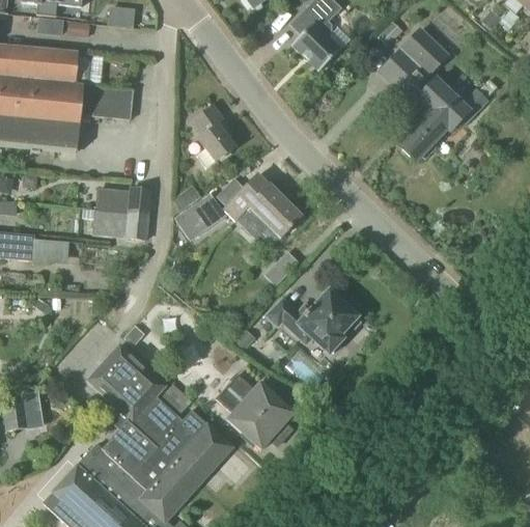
[(81,6),(82,0),(22,0),(22,1),(37,3),(35,15),(56,17),(57,4),(81,6)]
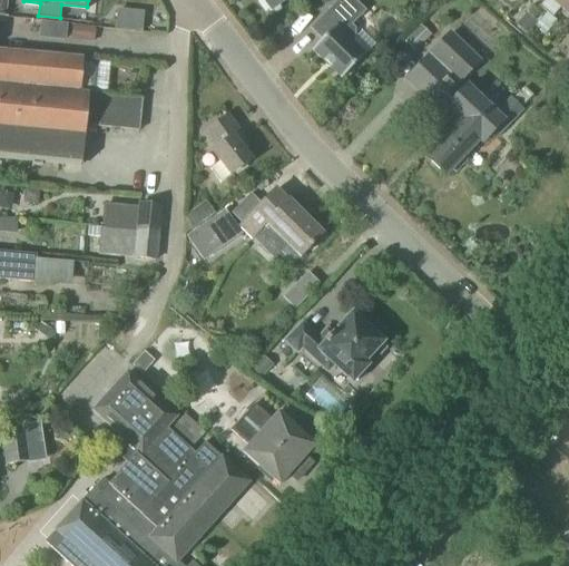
[(263,0),(271,10),(285,0),(263,0)]
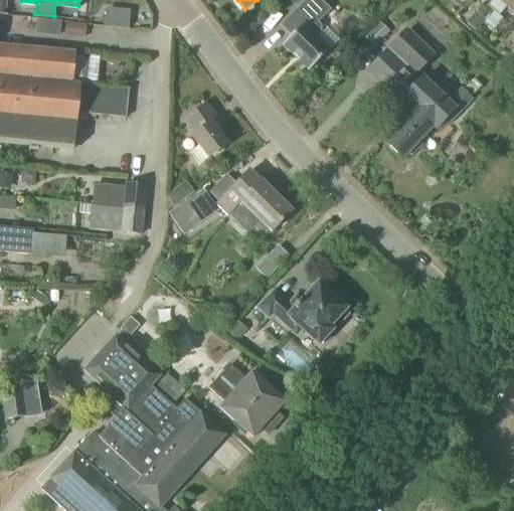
[(309,69),(330,48),(317,35),(321,32),(321,24),(317,21),(330,8),(321,0),(305,0),(282,24),(292,33),(283,43),(309,69)]
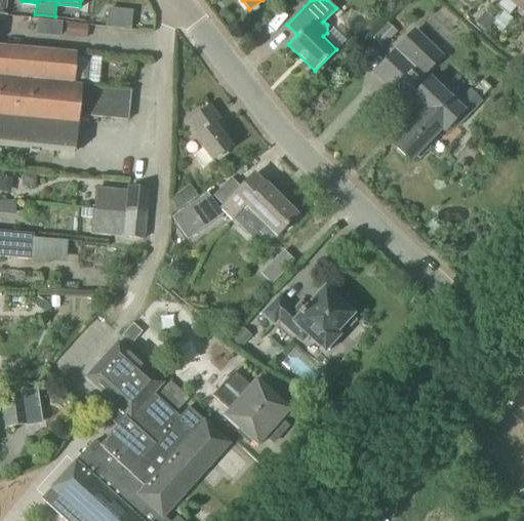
[(509,0),(502,7),(502,8),(508,11),(515,3),(523,11),(523,0),(509,0)]
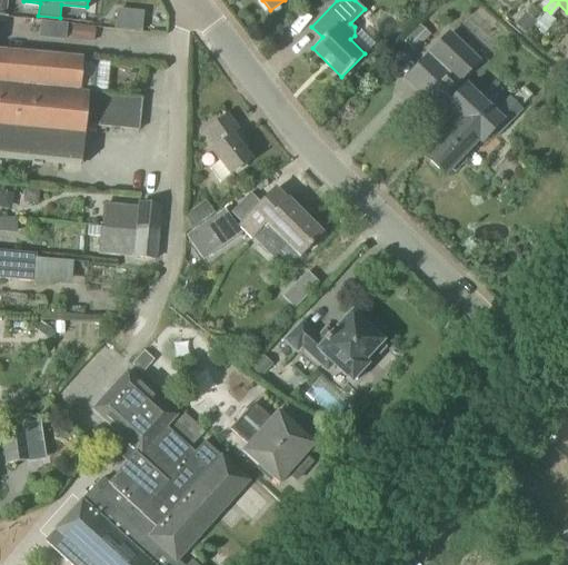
[(525,9),(515,21),(526,31),(536,19),(525,9)]
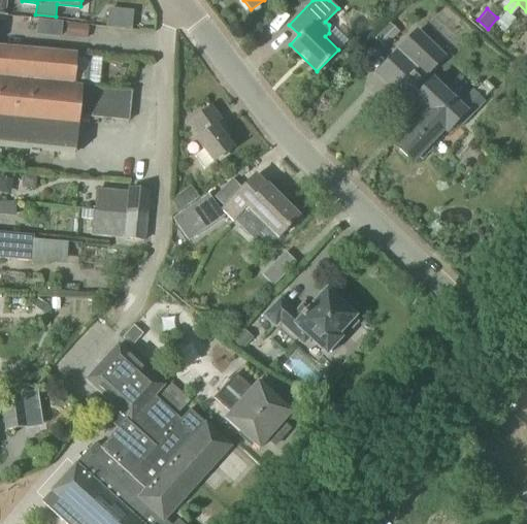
[(68,21),(67,34),(88,36),(89,22),(68,21)]
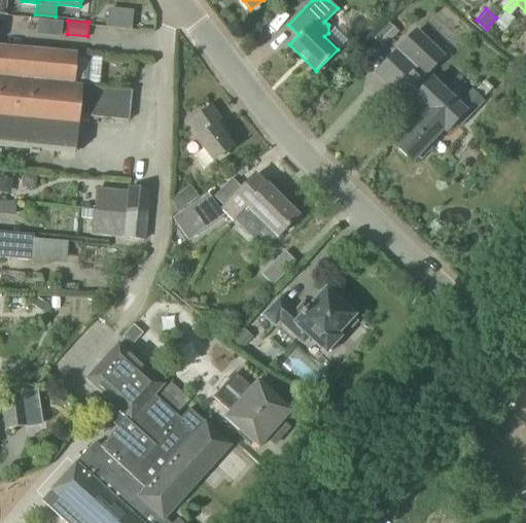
[(384,45),(398,30),(388,21),(375,36),(384,45)]
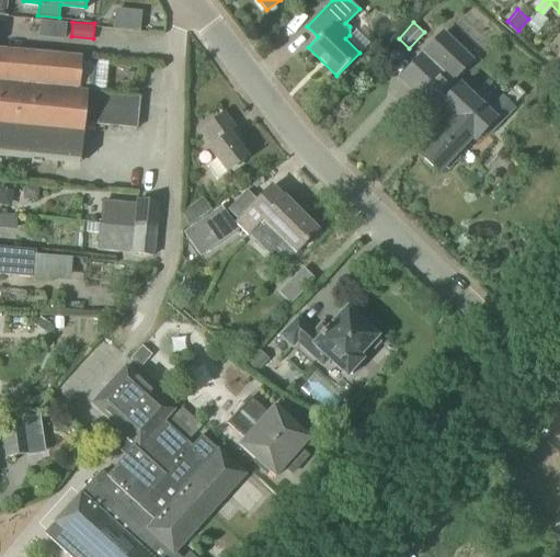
[(472,97),(458,83),(455,80),(473,59),(456,44),(443,32),(401,77),(449,122),(419,155),(437,171),(444,163),(448,168),(461,155),(457,150),(471,135),(476,138),(484,129),(488,134),(514,106),(512,105),(524,92),(516,83),(504,97),(503,95),(488,111),(483,106),(488,102),(477,92),(472,97)]
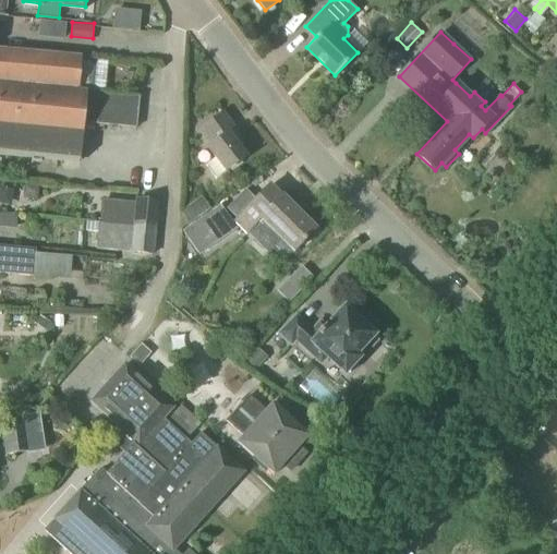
[(0,152),(4,91),(40,94),(35,171),(68,173),(69,163),(80,164),(81,156),(107,158),(111,96),(107,96),(107,89),(112,89),(114,57),(0,47),(0,152)]
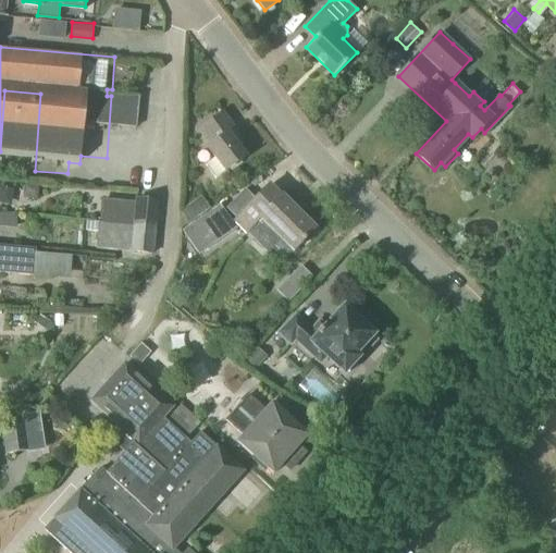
[(217,176),(226,169),(245,155),(235,142),(241,137),(222,111),(201,126),(212,142),(209,145),(215,155),(206,161),(217,176)]
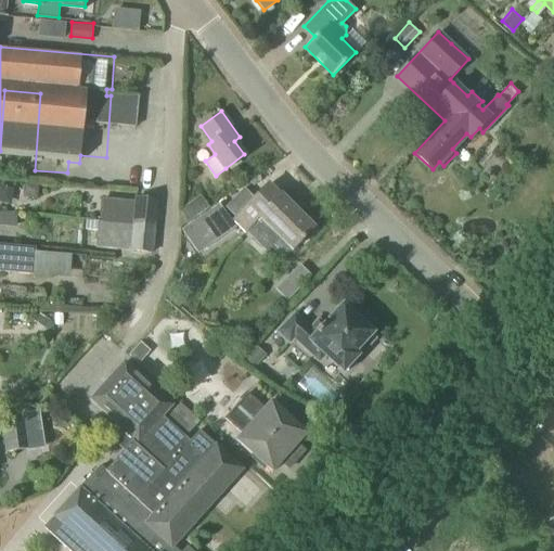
[(269,182),(234,217),(246,229),(259,216),(280,235),(278,239),(288,250),(292,247),(293,247),(313,226),(281,194),(280,194),(269,182)]
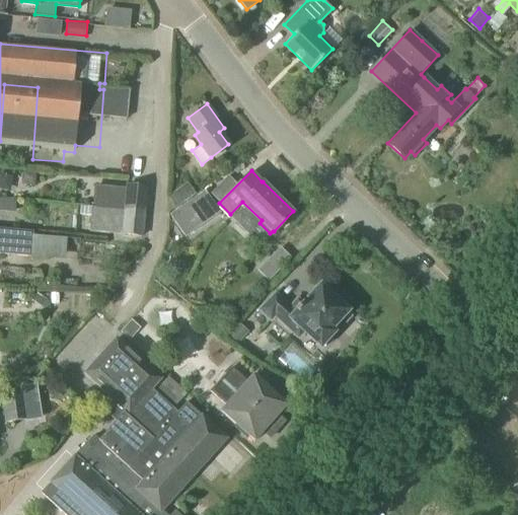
[(175,206),(197,192),(188,179),(168,194),(175,206)]
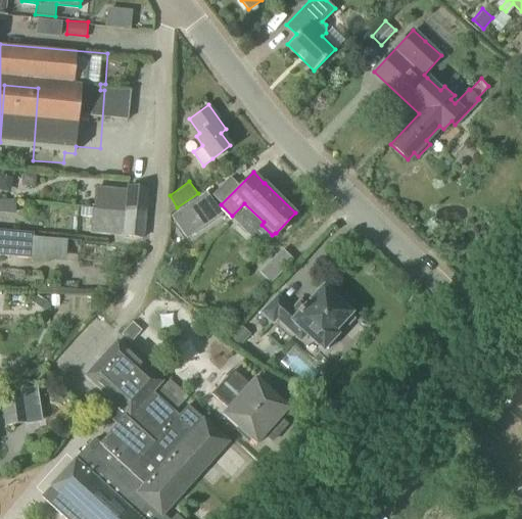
[(146,210),(149,185),(127,183),(127,187),(98,184),(96,205),(146,210)]
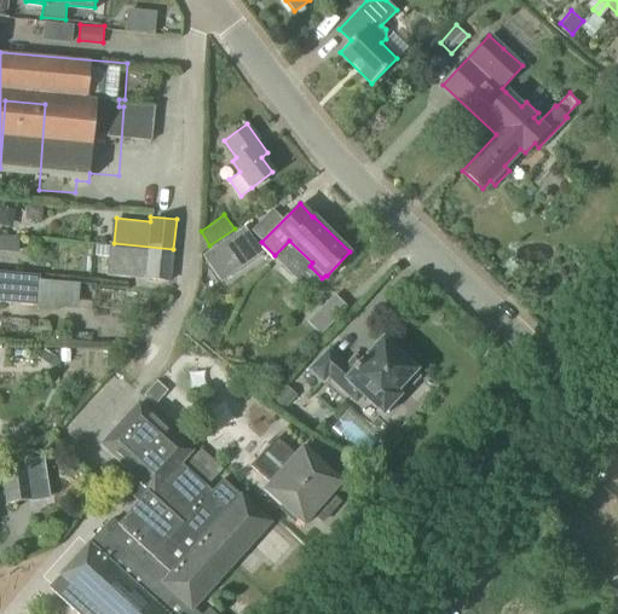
[(246,226),(204,255),(221,279),(263,250),(246,226)]
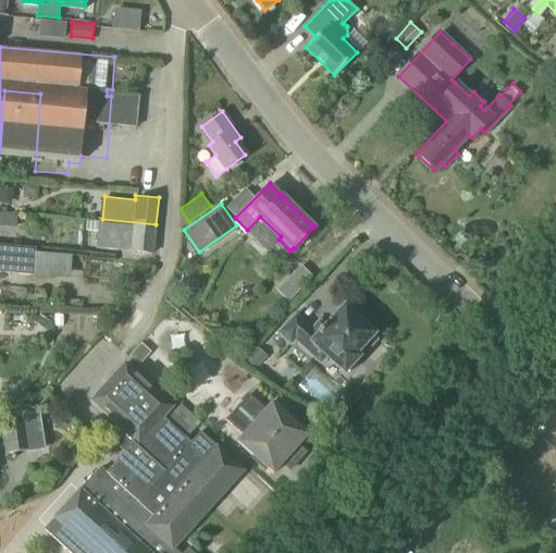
[(0,223),(17,225),(19,213),(0,210),(0,223)]
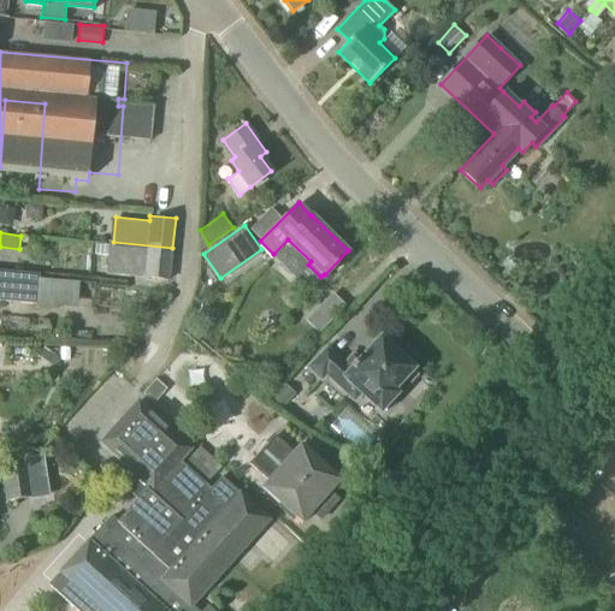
[(172,248),(113,242),(108,242),(106,273),(170,279),(172,248)]
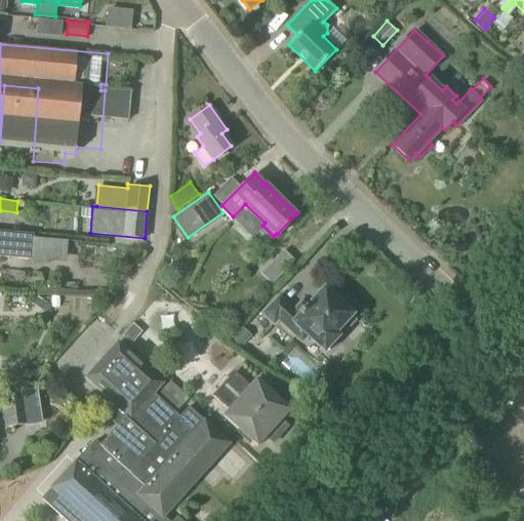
[(0,254),(31,258),(67,261),(68,238),(33,236),(34,233),(0,229),(0,254)]
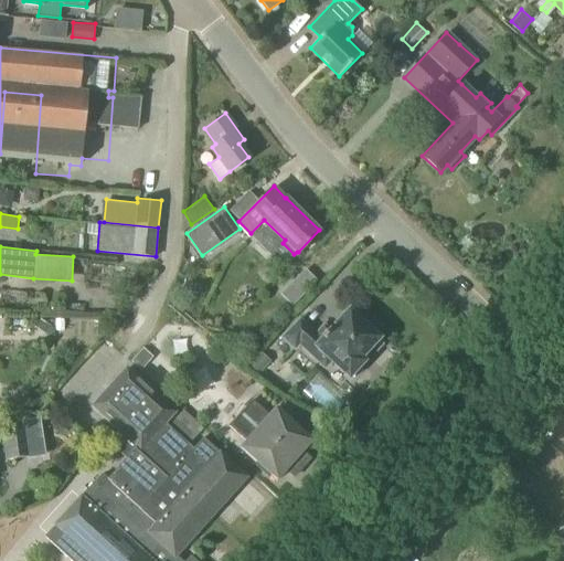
[(126,277),(110,283),(115,295),(130,288),(126,277)]
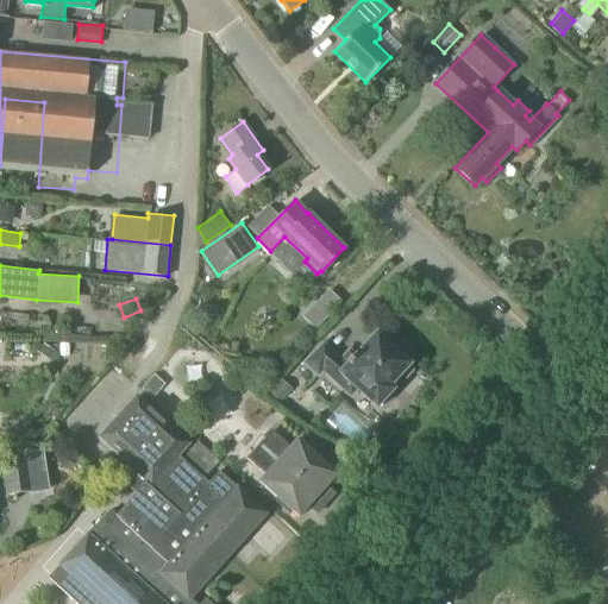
[(394,351),(377,335),(362,352),(361,351),(350,360),(349,358),(345,362),(349,364),(348,366),(323,343),(305,362),(318,373),(324,369),(351,395),(358,387),(376,404),(377,403),(380,404),(381,402),(383,404),(392,395),(389,391),(392,389),(389,388),(392,384),(392,383),(400,373),(405,378),(413,369),(405,360),(407,358),(396,348),(394,351)]
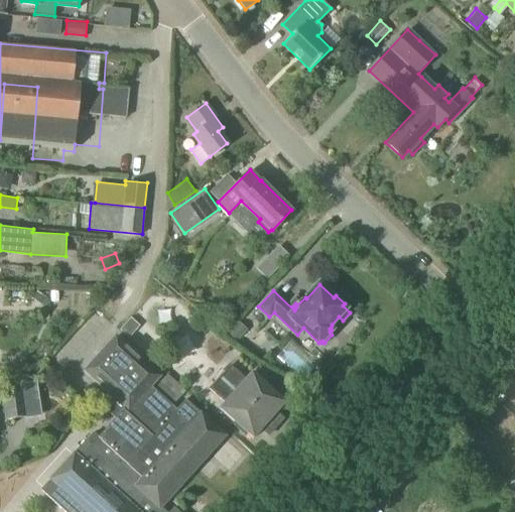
[(130,337),(140,324),(131,315),(120,328),(130,337)]
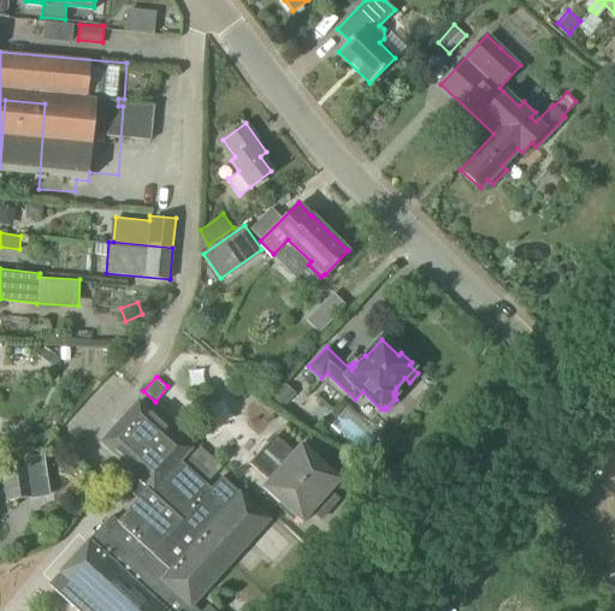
[(211,486),(182,461),(194,446),(139,397),(99,440),(139,478),(126,490),(137,499),(110,529),(102,523),(49,583),(80,610),(214,610),(207,604),(201,610),(199,610),(191,604),(268,518),(222,475),(211,486)]
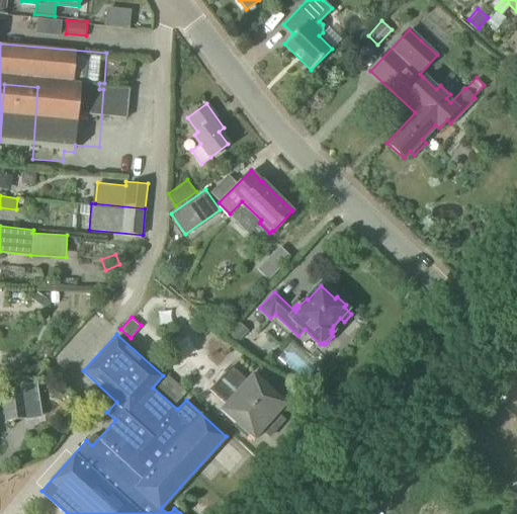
[(311,378),(318,365),(298,354),(290,367),(311,378)]
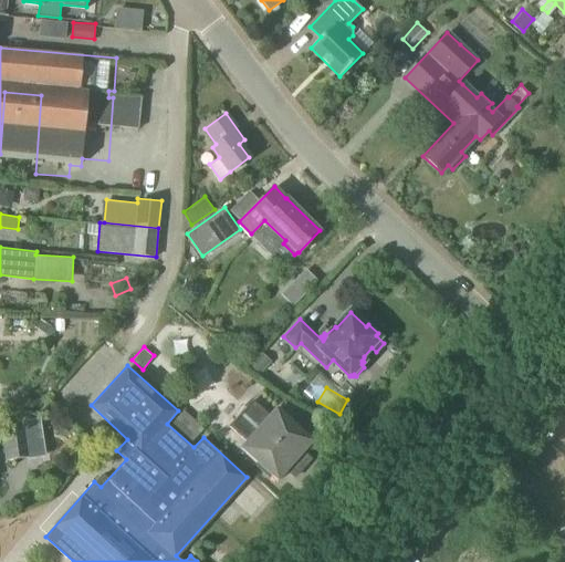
[(20,394),(20,406),(32,406),(32,395),(20,394)]
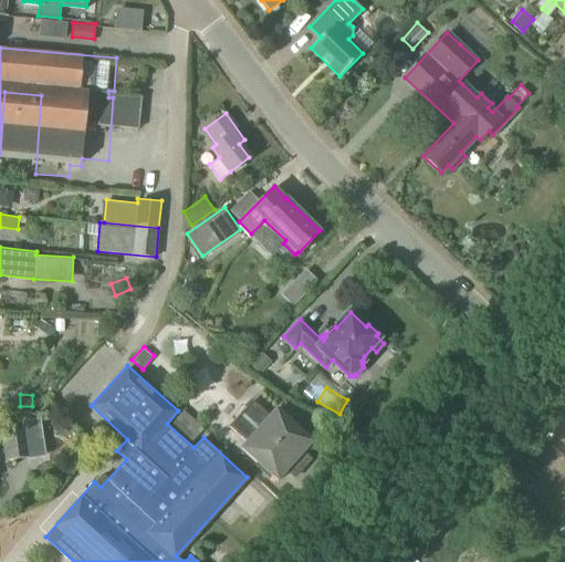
[(268,414),(250,397),(228,423),(246,439),(240,446),(257,461),(254,464),(270,477),(272,475),(276,478),(285,468),(293,475),(309,457),(301,450),(311,439),(274,407),(268,414)]
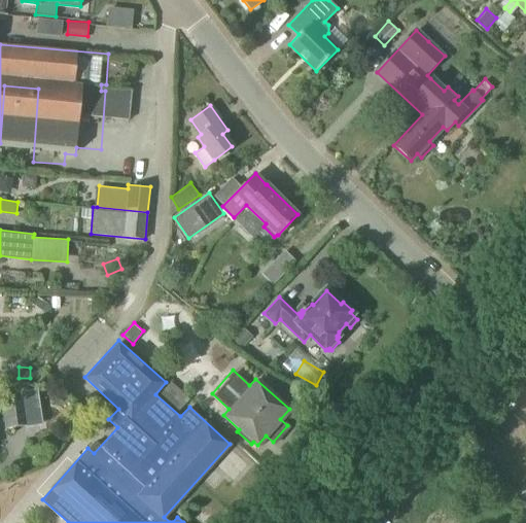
[(6,427),(28,423),(24,399),(2,402),(6,427)]
